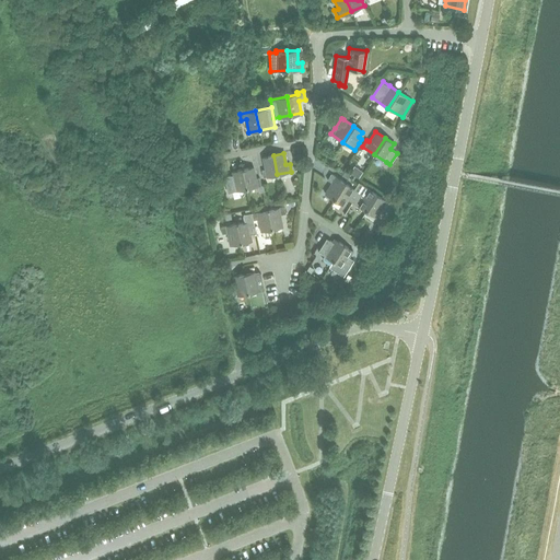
[(277,174),(273,155),(263,158),(265,168),(261,170),(263,177),(277,174)]
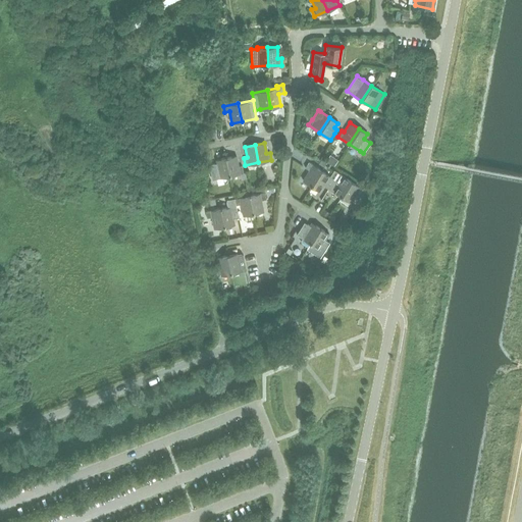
[(236,156),(226,158),(229,175),(240,173),(243,173),(242,166),(238,167),(236,156)]
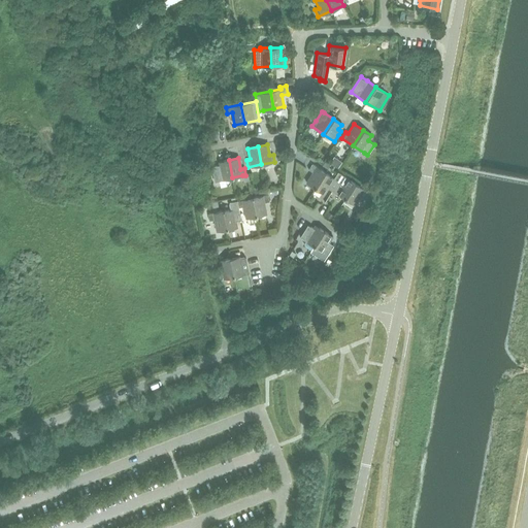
[(219,165),(211,167),(215,182),(219,180),(232,177),(229,160),(218,162),(219,165)]
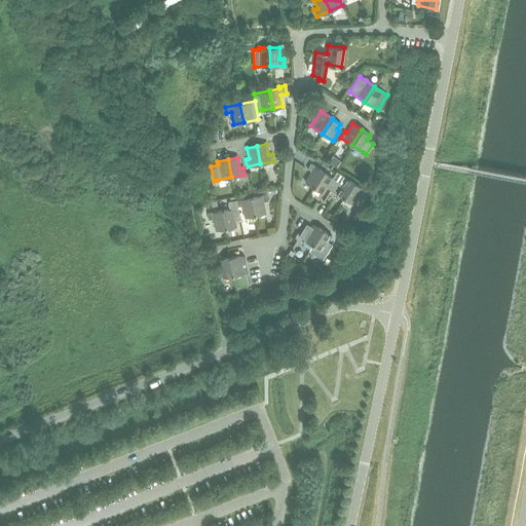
[(313,188),(324,172),(310,163),(306,168),(311,172),(304,182),(313,188)]
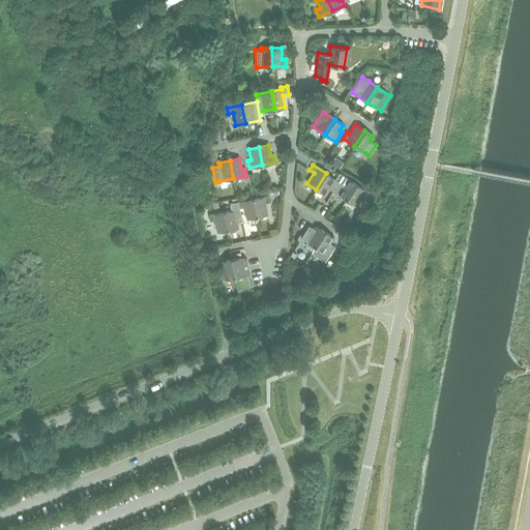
[(326,173),(316,189),(324,195),(328,189),(332,192),(335,188),(339,182),(334,179),(326,173)]
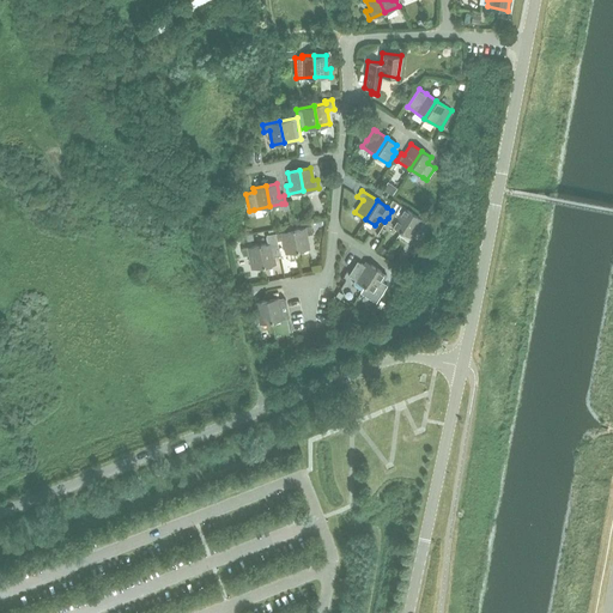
[(390,200),(387,207),(392,211),(388,218),(384,222),(389,225),(400,232),(412,213),(396,204),(390,200)]
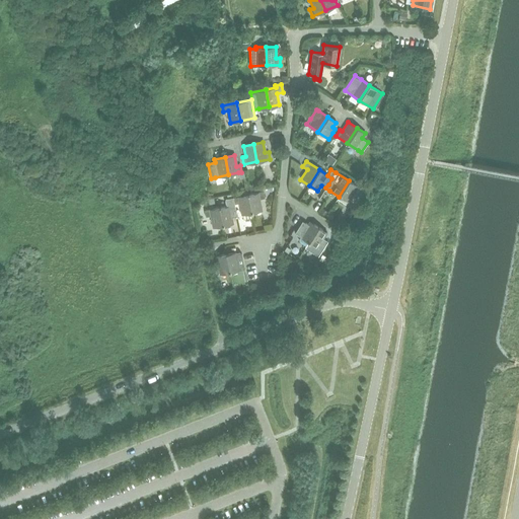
[(349,180),(339,197),(347,202),(354,192),(358,195),(361,189),(349,180)]
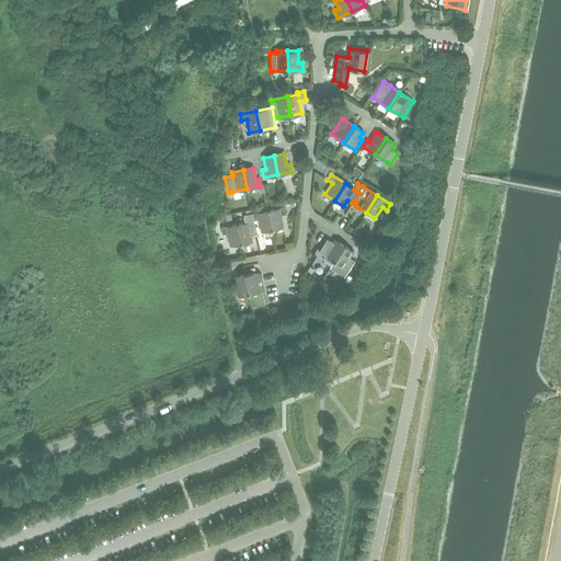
[(268,209),(272,229),(283,227),(279,215),(286,214),(284,206),(268,209)]
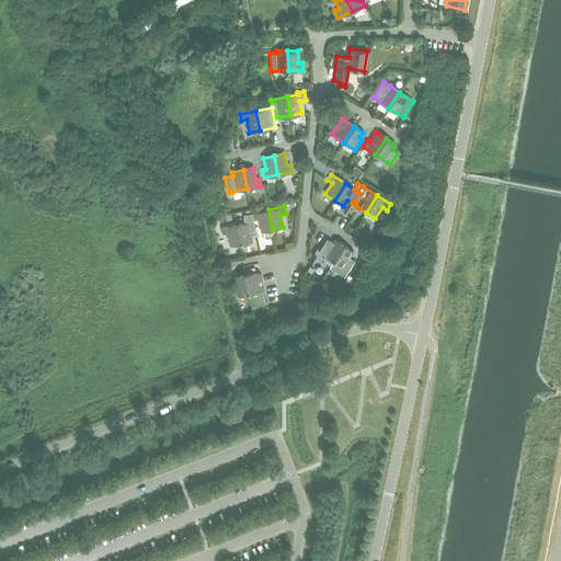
[(272,229),(268,209),(251,213),(253,220),(258,219),(260,231),(272,229)]
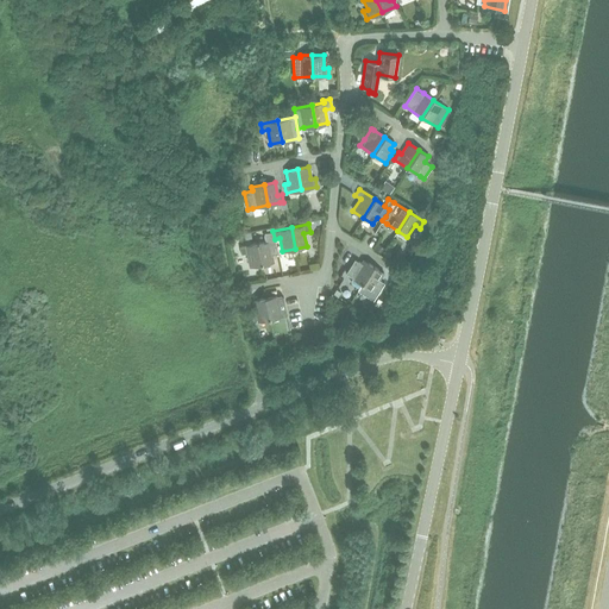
[(265,242),(257,244),(262,265),(274,263),(271,256),(277,255),(276,248),(275,239),(272,231),(268,232),(264,233),(265,242)]
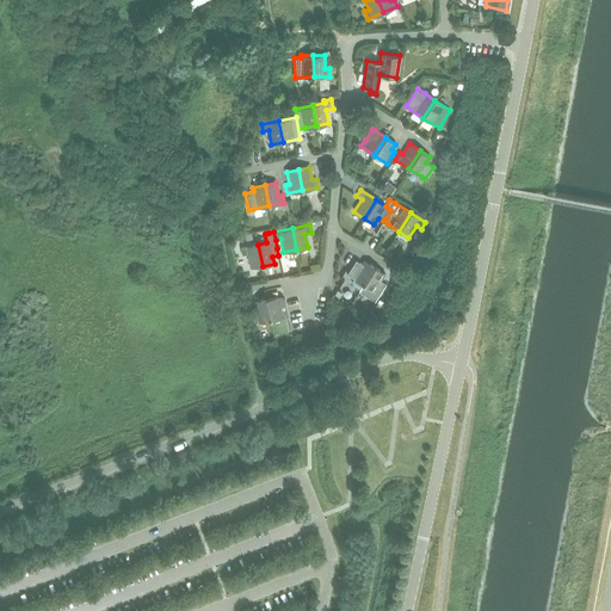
[(263,266),(258,245),(240,248),(241,255),(247,254),(250,269),(263,266)]
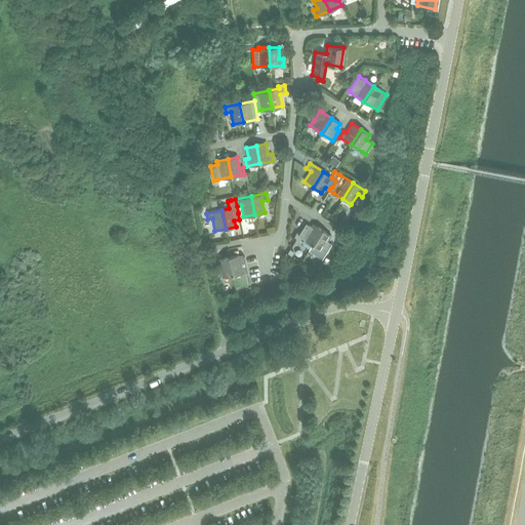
[(305,224),(297,236),(303,239),(303,240),(304,240),(303,242),(303,244),(304,246),(309,249),(312,245),(321,230),(313,224),(311,227),(305,224)]
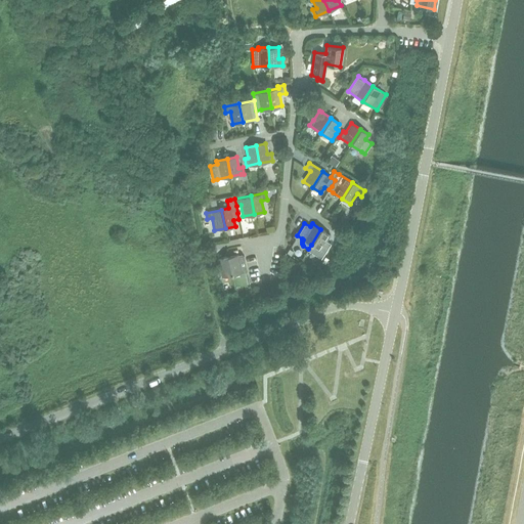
[(308,249),(307,250),(320,259),(330,244),(325,241),(330,235),(320,229),(311,245),(308,249)]
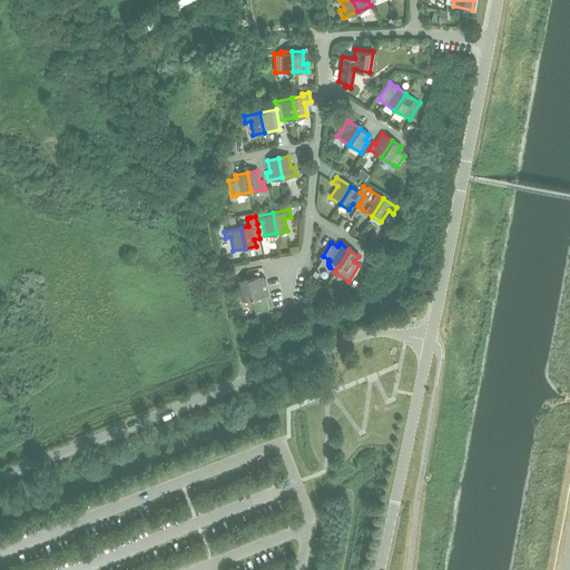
[(258,277),(248,279),(252,300),(268,296),(265,279),(259,281),(259,277),(258,277)]
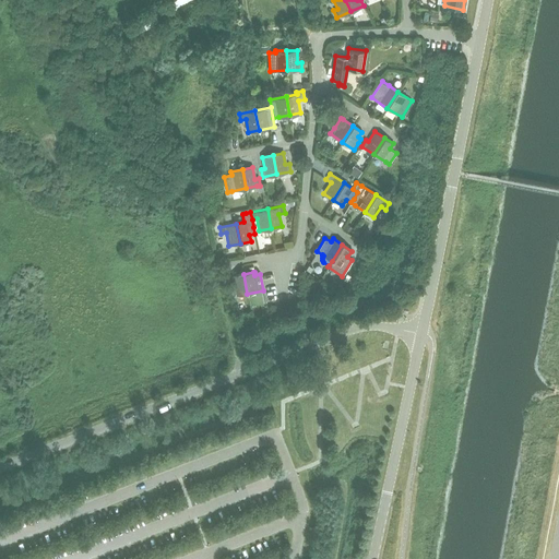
[(346,273),(343,278),(348,282),(352,276),(346,273)]
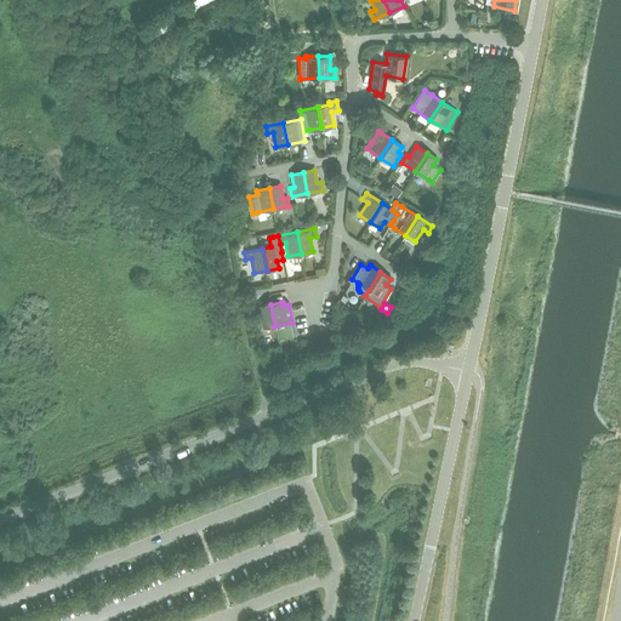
[(274,326),(271,305),(257,307),(260,319),(256,320),(258,330),(274,326)]
